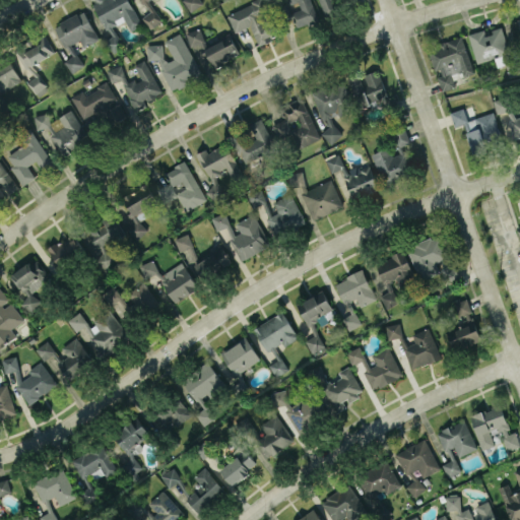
[(99,0),(91,4),(115,51),(124,46),(114,25),(126,20),(130,30),(141,24),(129,0),(99,0)]
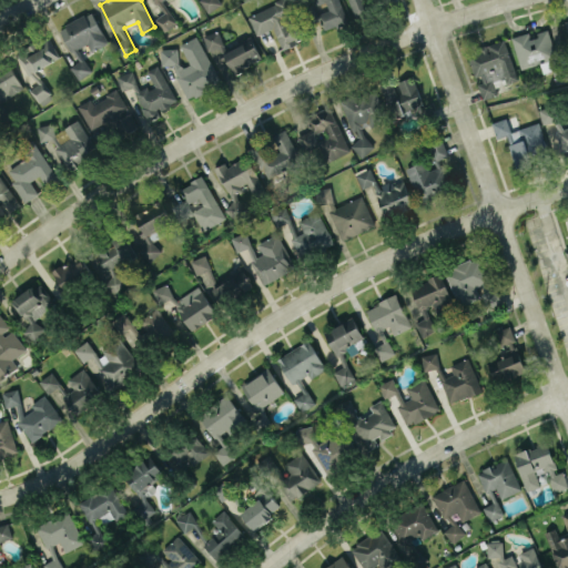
[(221,6),(219,0),(201,0),(206,12),(221,6)]
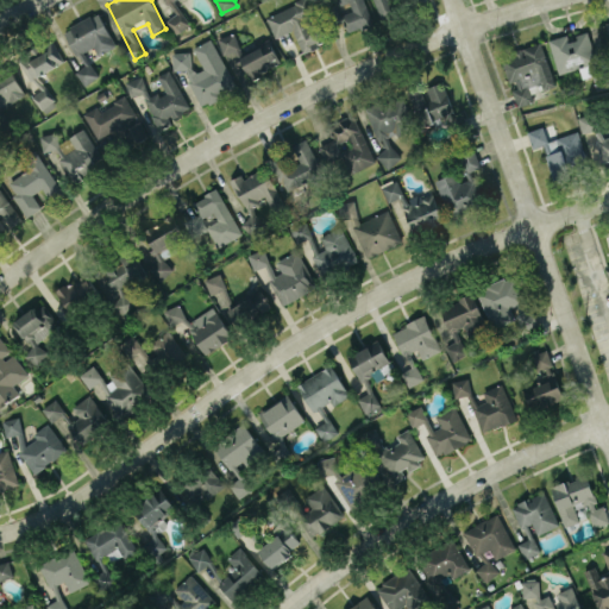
[(302,51),(327,42),(319,19),(318,20),(308,0),(302,0),(265,16),(275,37),(293,30),(302,51)]
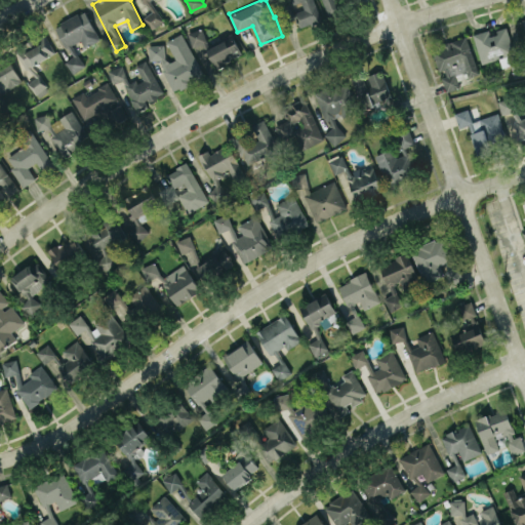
[(322,19),(314,0),(288,0),(290,4),(300,0),(304,8),(293,13),(299,28),(322,19)]
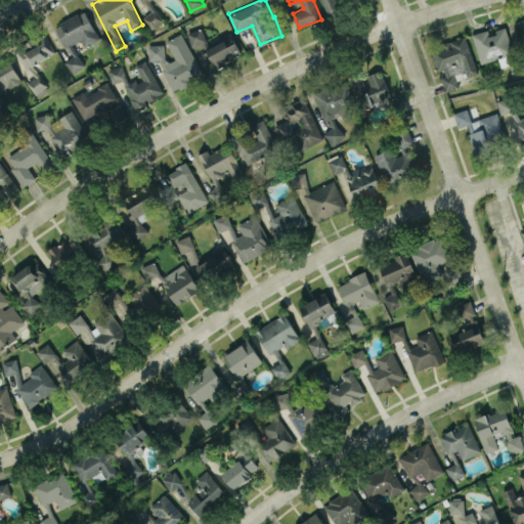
[(321,0),(325,14),(340,9),(337,0),(321,0)]
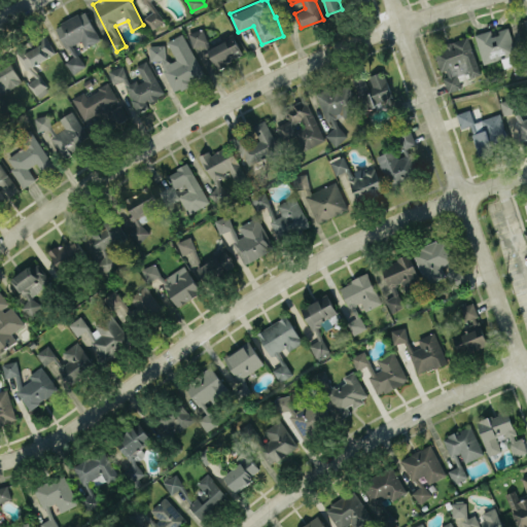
[(152,29),(165,21),(155,8),(144,16),(152,29)]
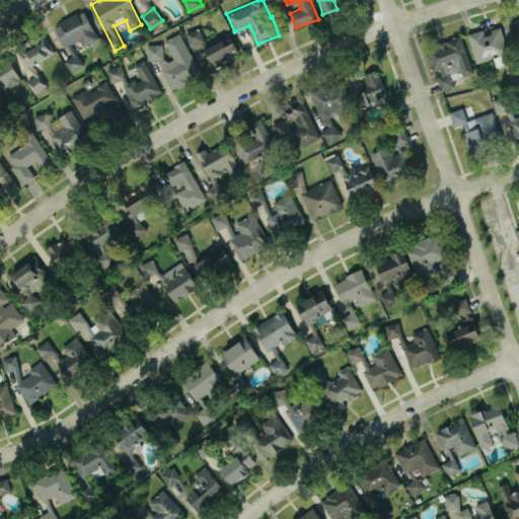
[(79,40),(83,47),(99,38),(83,9),(53,26),(65,47),(79,40)]
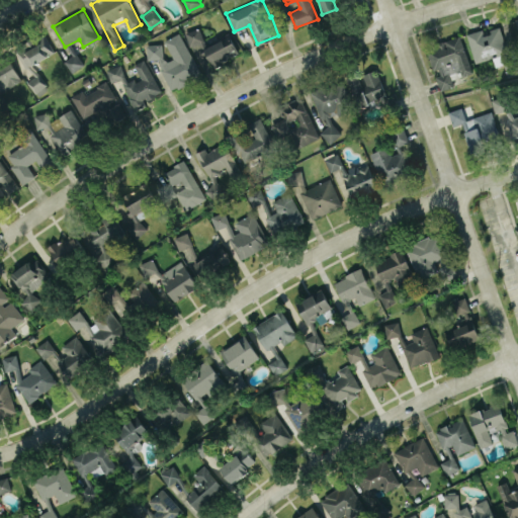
[(239,57),(231,34),(205,44),(199,27),(187,31),(200,70),(239,57)]
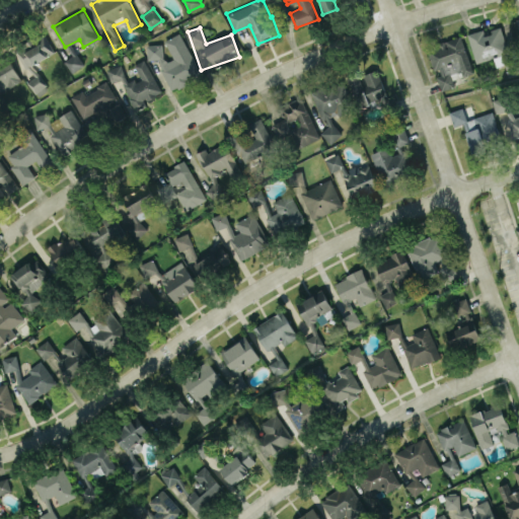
[(475,63),(495,58),(496,62),(509,58),(501,27),(485,31),(484,28),(467,33),(475,63)]
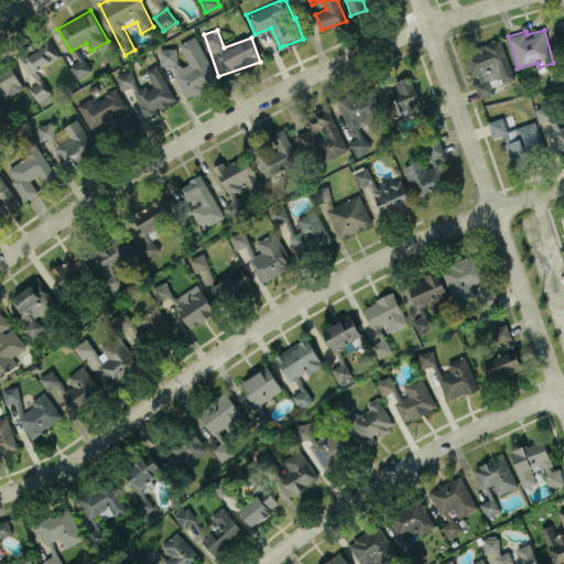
[(179,43),(187,61),(187,65),(181,65),(177,57),(176,47),(160,49),(160,65),(173,65),(174,73),(185,97),(187,96),(218,82),(196,35),(179,43)]
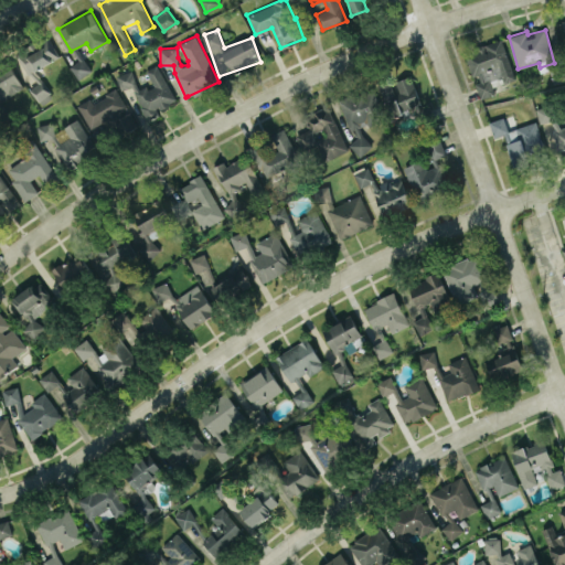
[(27,74),(61,57),(52,38),(18,53),(27,74)]
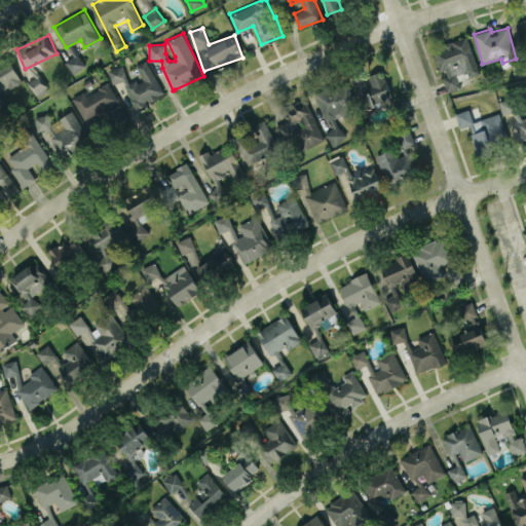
[(480,73),(467,37),(433,49),(441,74),(448,91),(461,86),(459,80),(480,73)]
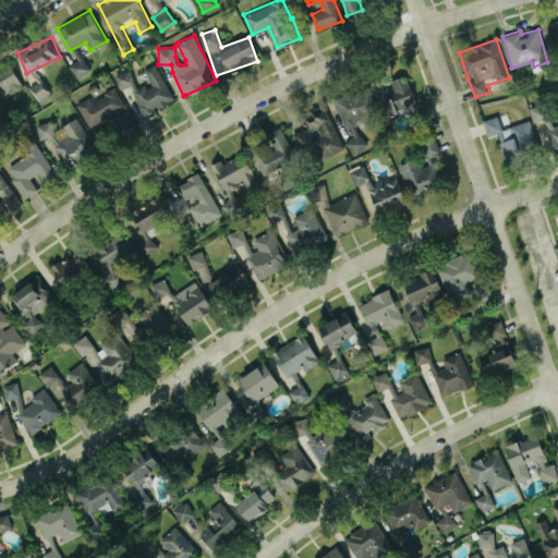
[(77,79),(91,69),(82,57),(69,65),(77,79)]
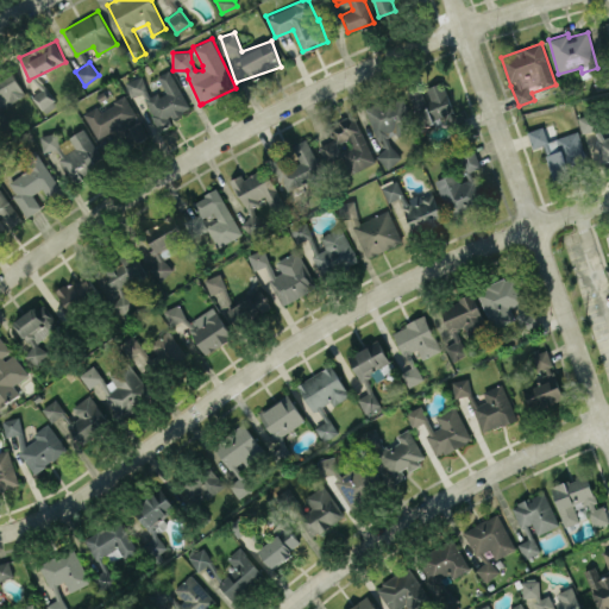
[(192,111),(169,69),(157,75),(165,89),(152,96),(140,75),(124,83),(132,98),(140,93),(158,127),(192,111)]
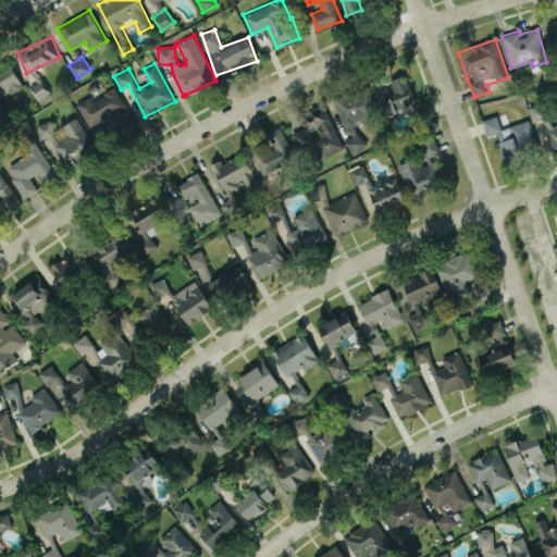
[(0,96),(22,87),(12,65),(0,70),(0,96)]
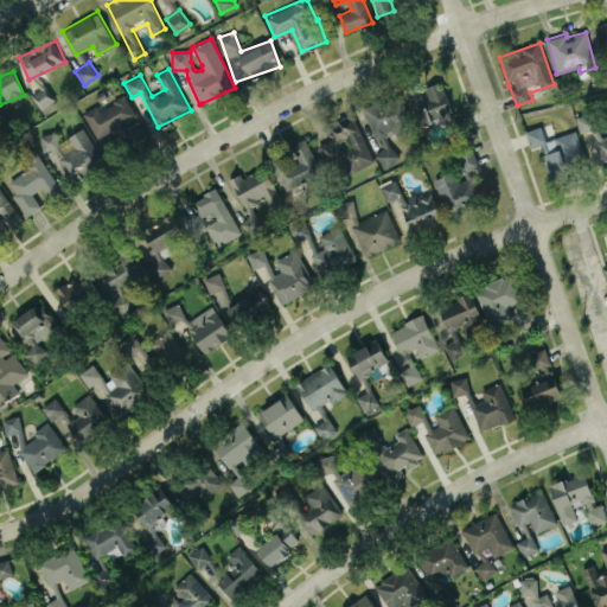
[(422,87),(407,90),(416,123),(452,114),(442,82),(422,87)]
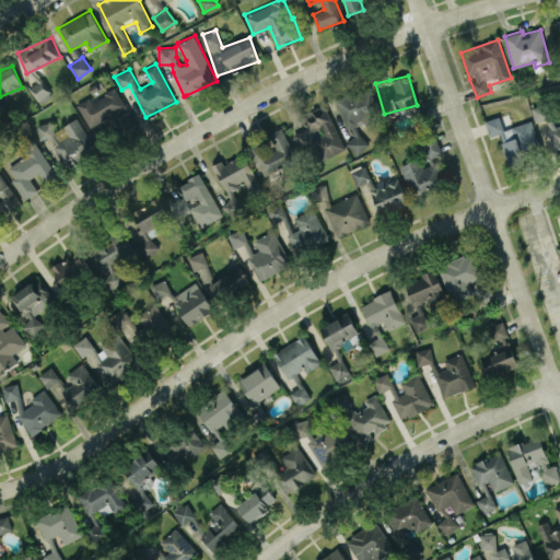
[(38,101),(48,92),(39,80),(30,89),(38,101)]
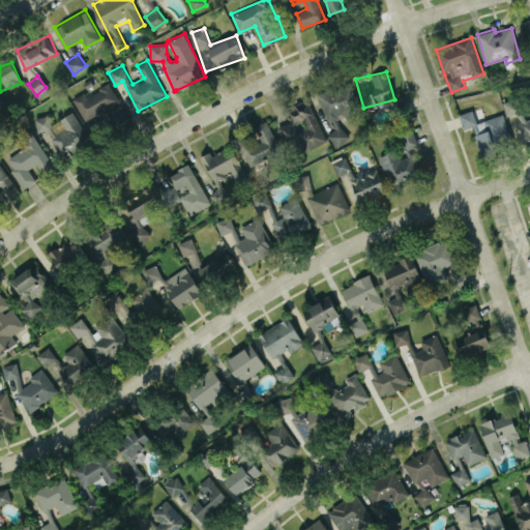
[(318,92),(332,131),(329,133),(333,146),(347,141),(340,119),(360,111),(350,81),(318,92)]
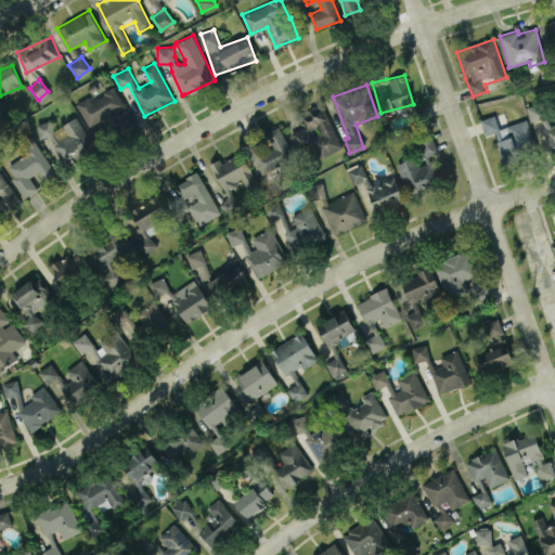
[(89,127),(106,117),(115,134),(134,125),(115,87),(91,100),(89,97),(76,103),(89,127)]
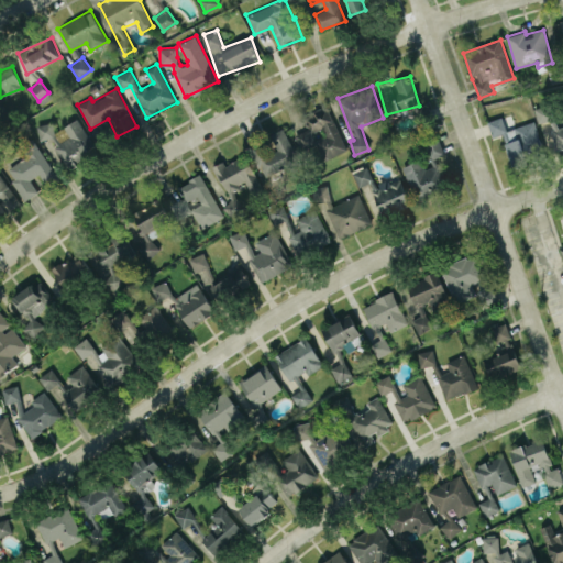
[(552,119),(547,105),(534,109),(539,123),(552,119)]
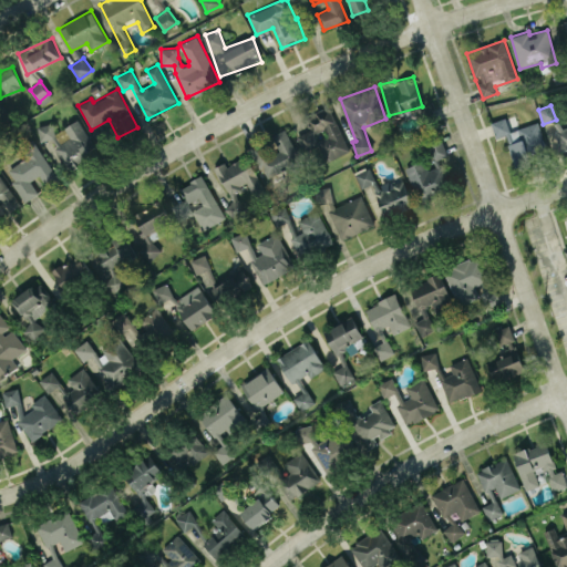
[(331,107),(307,117),(311,130),(299,134),(309,160),(322,153),(326,161),(349,151),(331,107)]
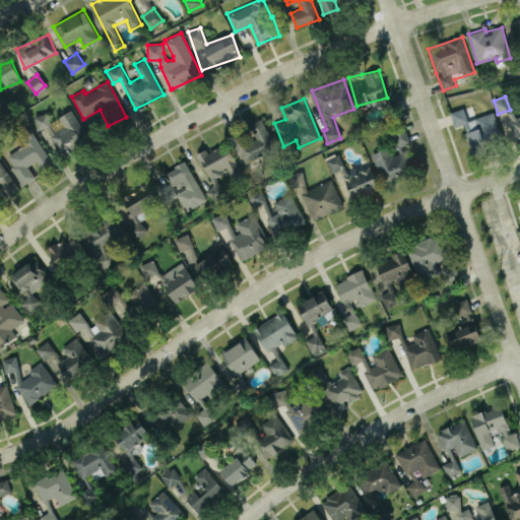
[(519,138),(519,106),(519,114),(509,117),(515,140),(519,138)]
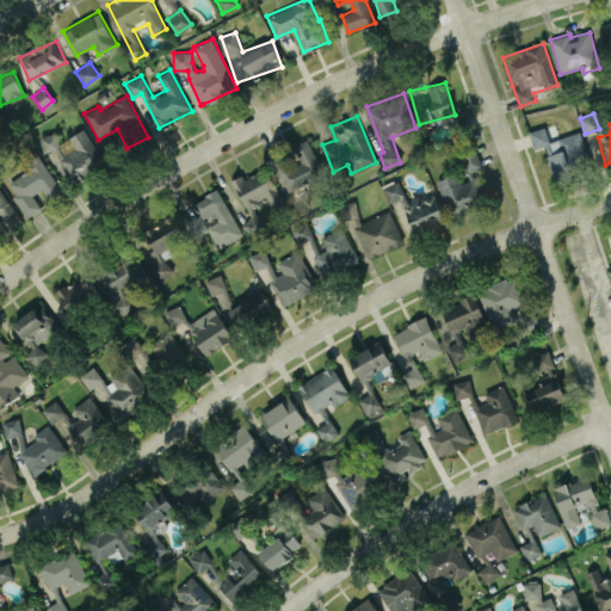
[(580,131),(550,141),(545,127),(529,131),(535,149),(545,146),(555,177),(572,171),(569,166),(588,159),(580,131)]
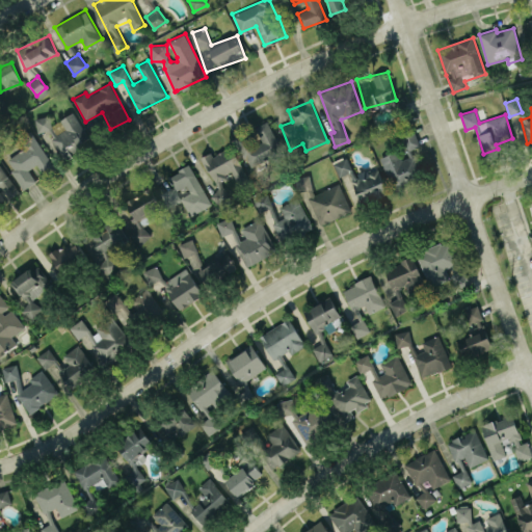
[(90,140),(73,111),(52,125),(46,113),(32,122),(40,132),(43,130),(60,159),(90,140)]
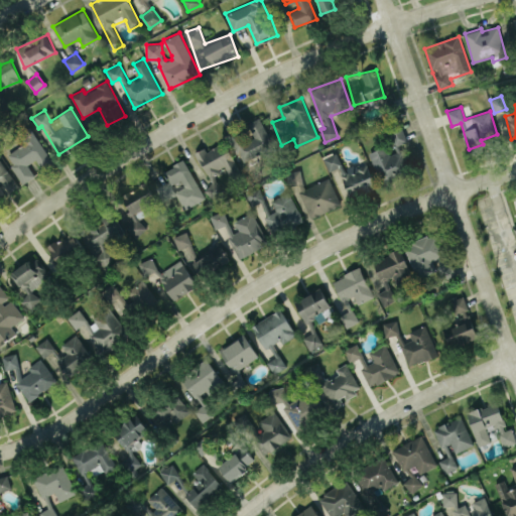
[(273,147),(259,117),(247,123),(253,137),(245,140),(240,127),(227,133),(240,162),(273,147)]
